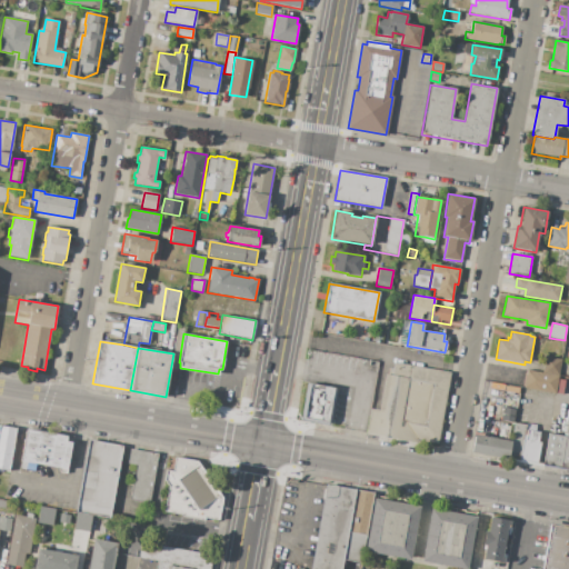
[(546,357),(561,359),(555,395),(523,389),(527,370),(542,372),(546,357)]
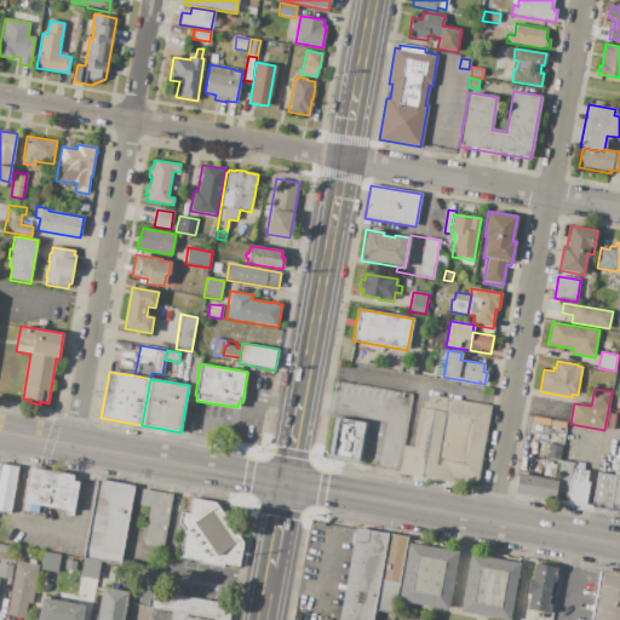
[(492,406),(477,484),(465,482),(465,484),(399,474),(403,446),(413,447),(419,407),(423,408),(424,401),(428,402),(429,395),(492,406)]
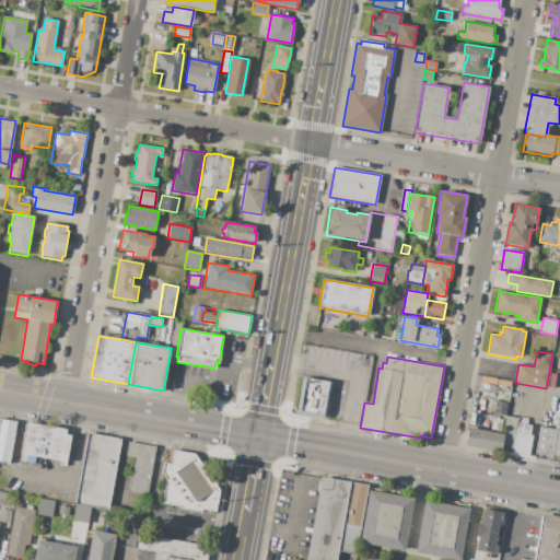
[(329,382),(323,418),(295,413),(302,377),(329,382)]
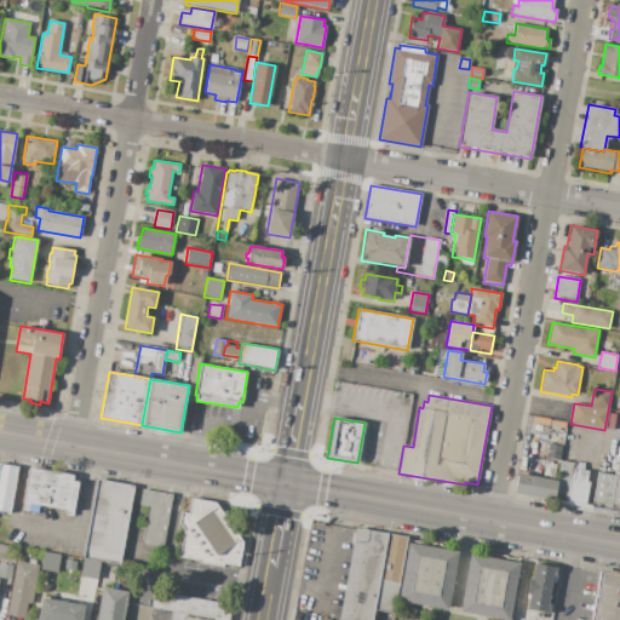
[(547,443),(561,446),(558,460),(545,458),(547,443)]
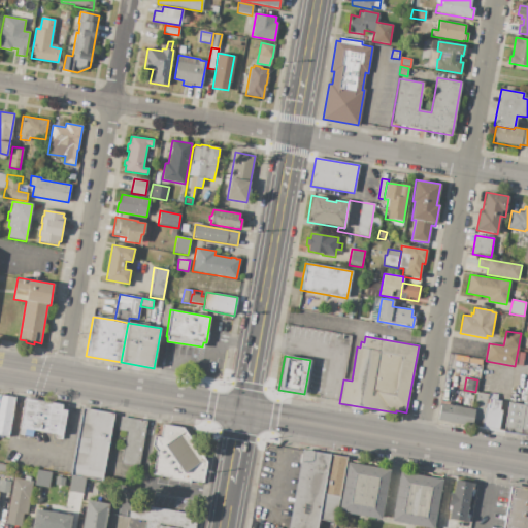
[(471,423),(474,409),(477,392),(488,394),(482,425),(471,423)]
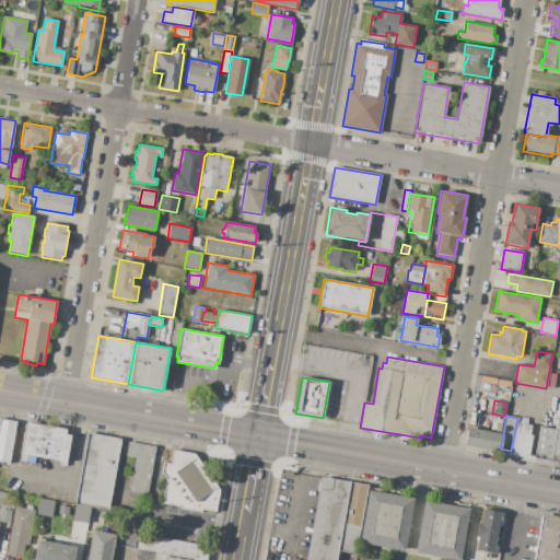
[(511,451),(517,418),(517,417),(528,418),(527,424),(532,424),(529,434),(532,435),(528,455),(511,452),(511,451)]
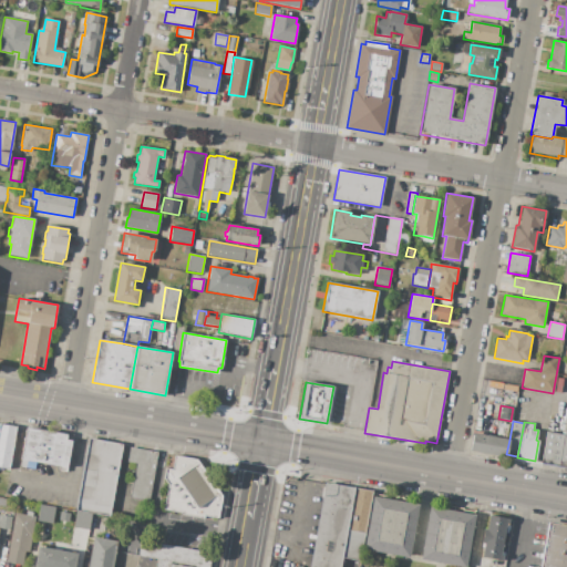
[(0,423),(17,426),(9,470),(0,467),(0,423)]
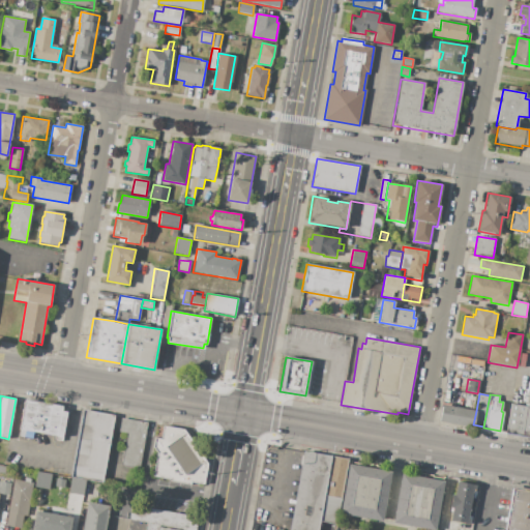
[(24,400),(62,406),(61,411),(66,412),(62,441),(55,440),(56,436),(26,431),(25,438),(19,437),(20,431),(19,431),(24,400)]
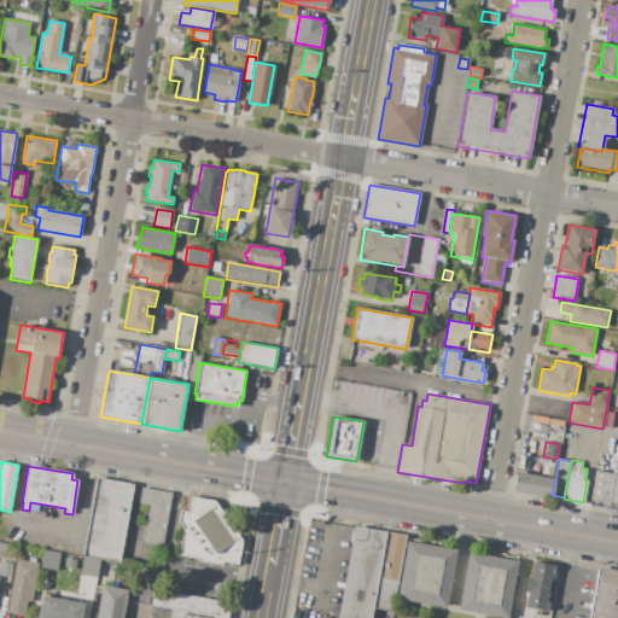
[(596,471),(614,474),(610,506),(610,507),(590,503),(596,471)]
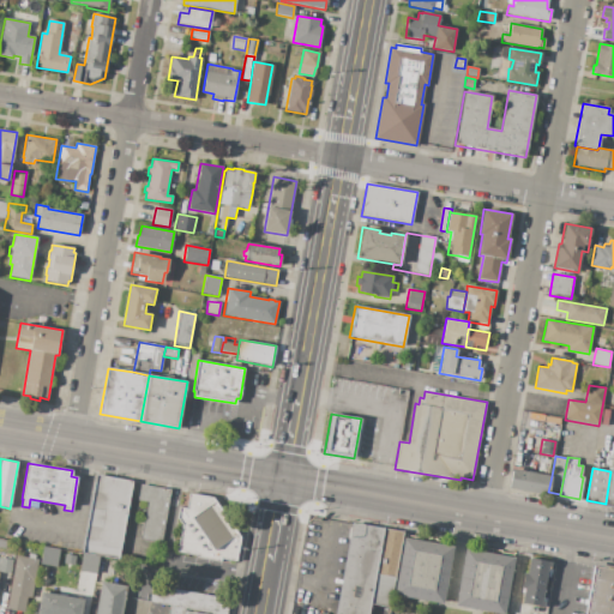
[(512,469),(552,476),(548,492),(548,495),(510,489),(512,469)]
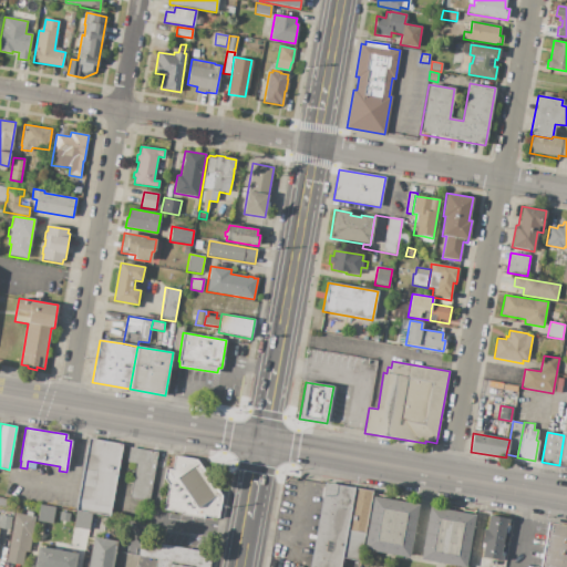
[(122,445),(111,516),(92,513),(78,511),(75,511),(88,439),(122,445)]
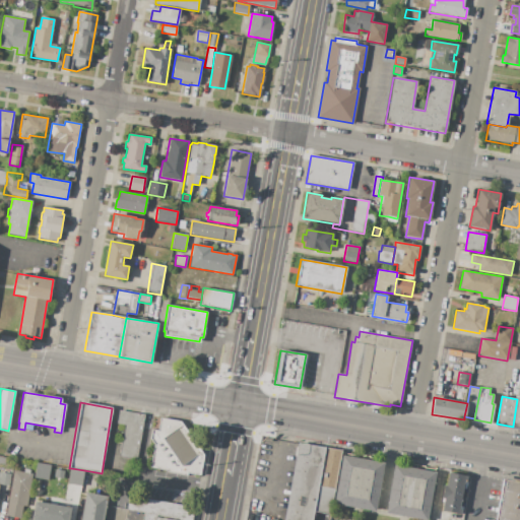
[(144,414),(136,458),(120,456),(125,425),(113,423),(115,409),(144,414)]
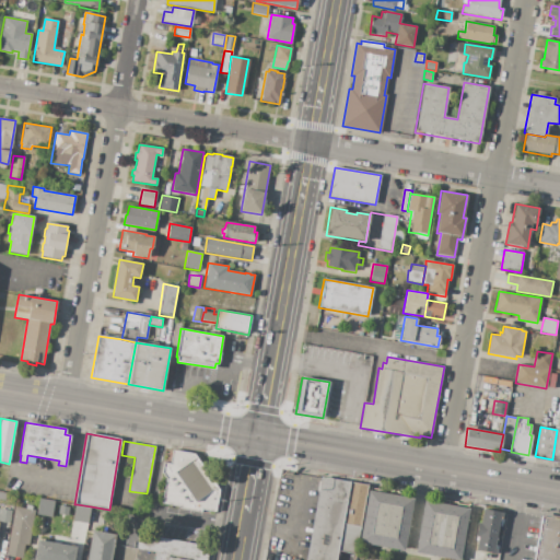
[(161,503),(165,477),(162,473),(164,463),(171,464),(173,450),(195,453),(220,490),(216,513),(201,511),(201,512),(178,509),(179,506),(161,503)]
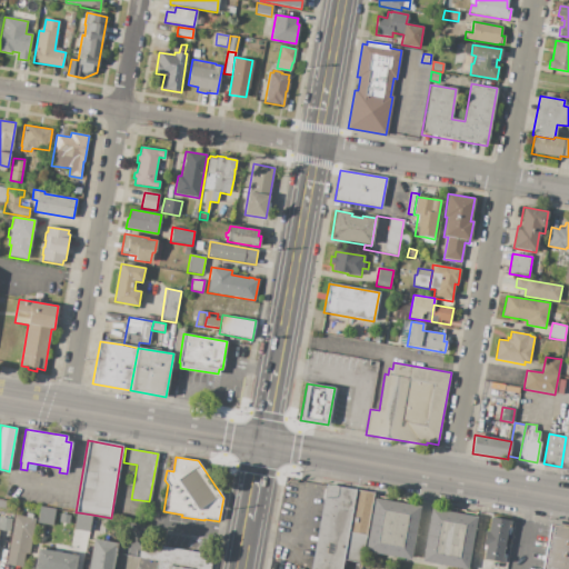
[(310,568),(326,486),(356,490),(348,531),(343,559),(341,568),(310,568)]
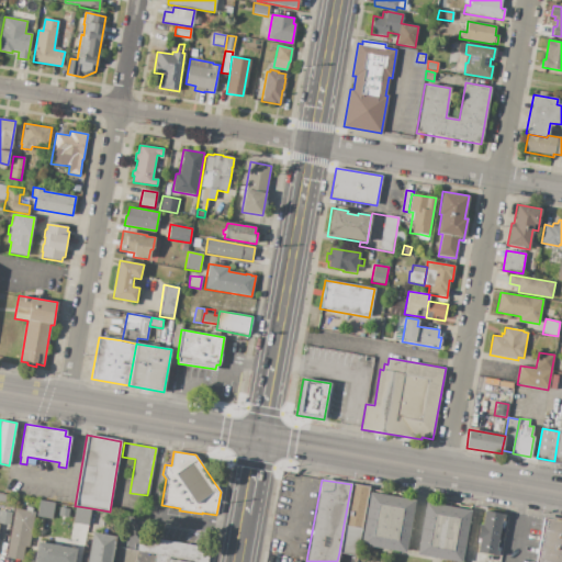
[(344,525),(351,484),(369,487),(362,528),(344,525)]
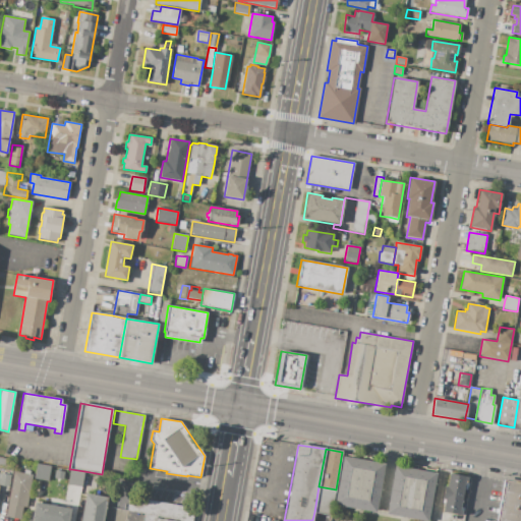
[(343,456),(385,464),(375,512),(334,505),(343,456)]
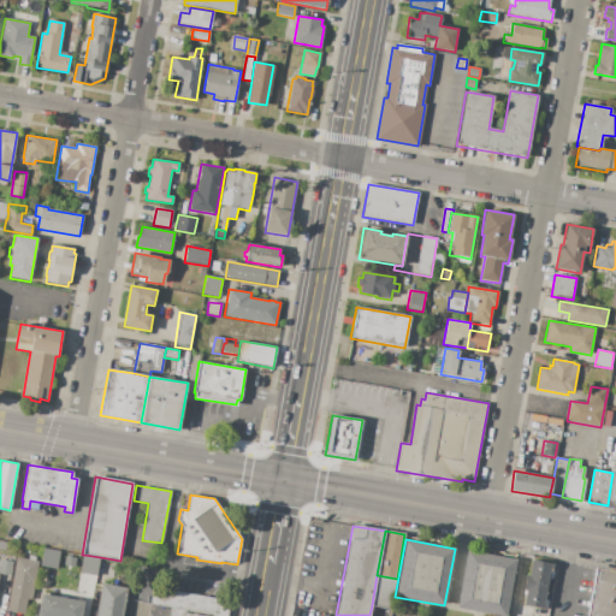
[(43,548),(59,551),(55,568),(41,566),(43,548)]
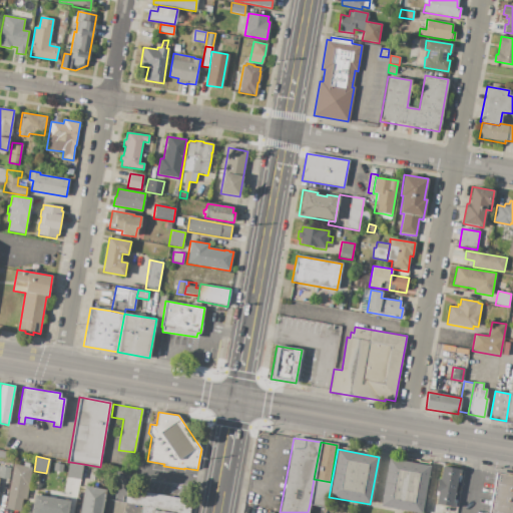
[(389,459),(430,466),(421,512),(416,512),(381,506),(389,459)]
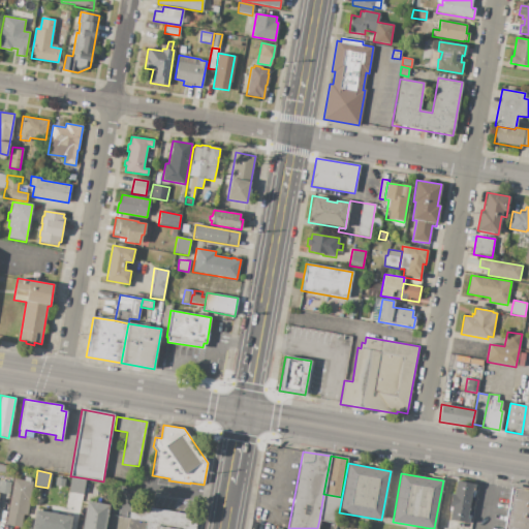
[(72,476),(86,478),(83,494),(70,492),(72,476)]
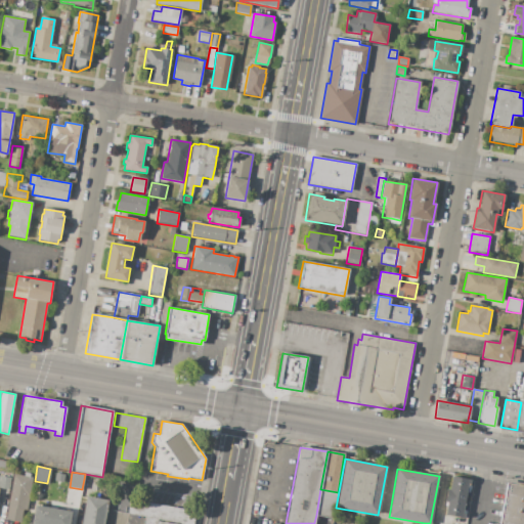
[(13,474),(25,476),(25,473),(30,474),(30,477),(33,477),(27,511),(24,510),(22,523),(6,520),(13,474)]
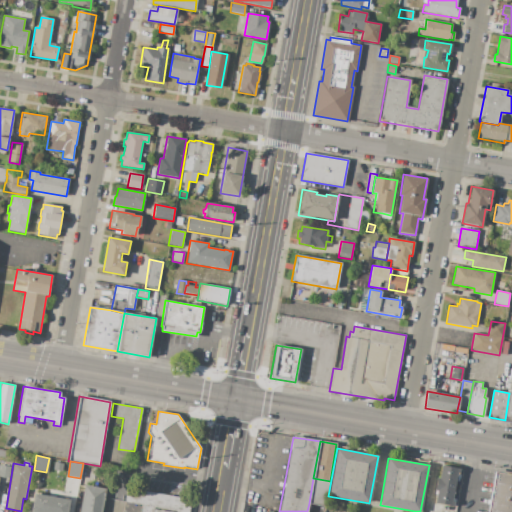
[(0,464),(11,466),(9,478),(0,477),(0,464)]
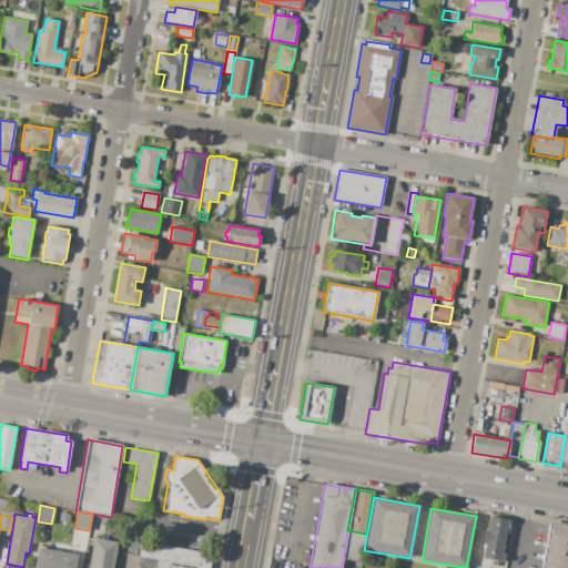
[(489,516),(510,520),(509,526),(507,525),(503,554),(506,554),(505,563),(482,558),(485,545),(482,544),(485,530),(487,530),(489,516)]
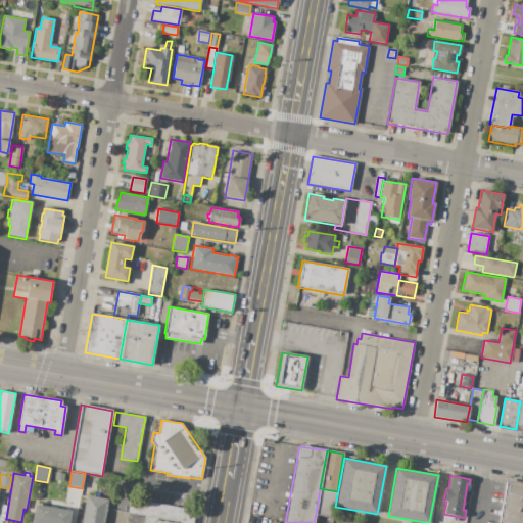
[(131,481),(121,480),(119,500),(130,501),(131,481)]
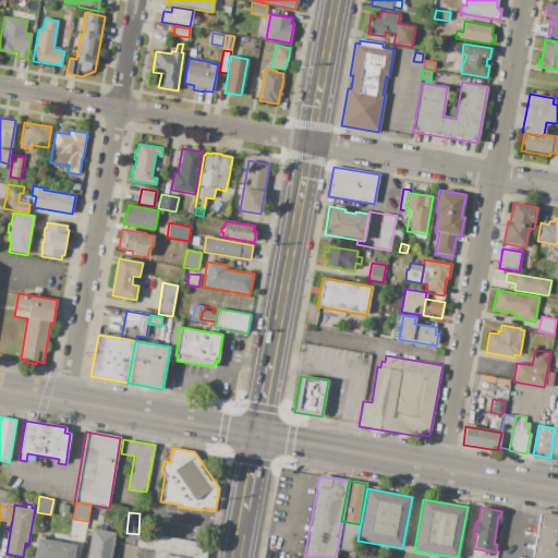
[(531,557),(538,514),(557,518),(557,557),(531,557)]
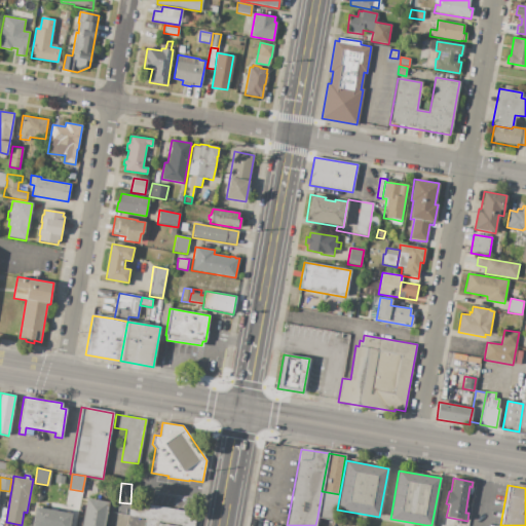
[(317,517),(322,491),(339,494),(334,520),(317,517)]
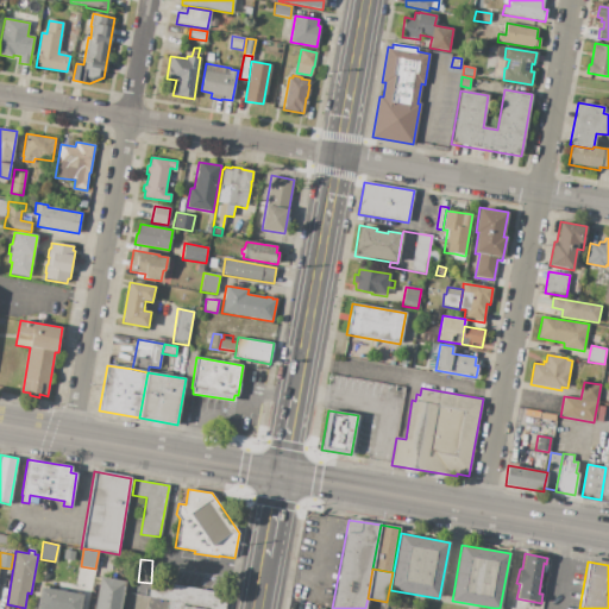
[(95,608),(101,577),(126,582),(121,608),(95,608)]
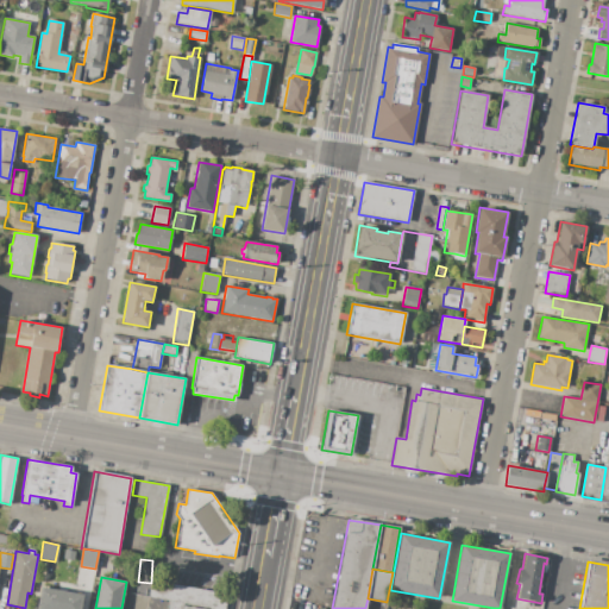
[(224,608),(167,608),(169,601),(149,597),(151,581),(227,594),(224,608)]
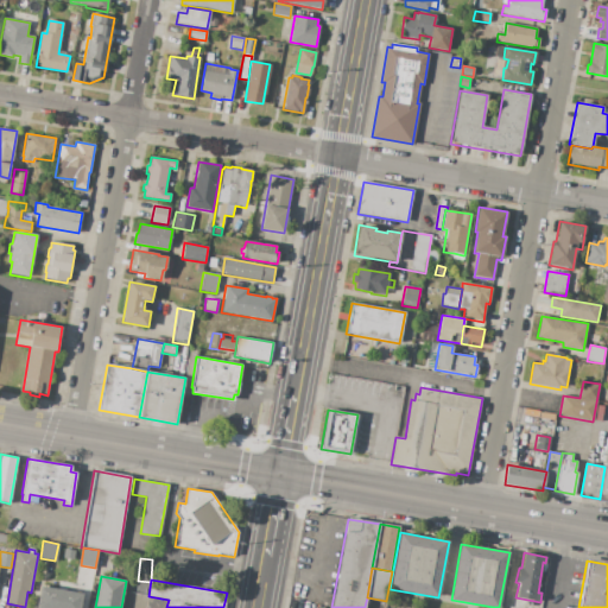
[(37,607),(40,587),(82,594),(80,607),(37,607)]
